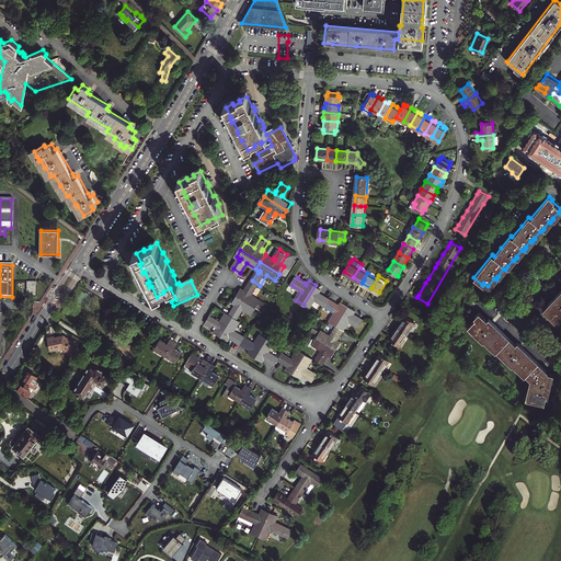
[(260,286),(252,281),(245,290),(242,288),(238,296),(256,307),(258,308),(264,312),(268,305),(253,295),(260,286)]
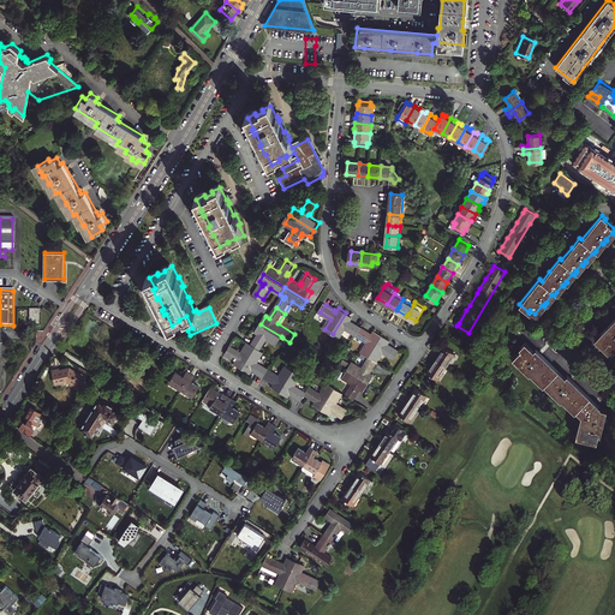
[(40,310),(29,310),(29,327),(40,327),(40,310)]
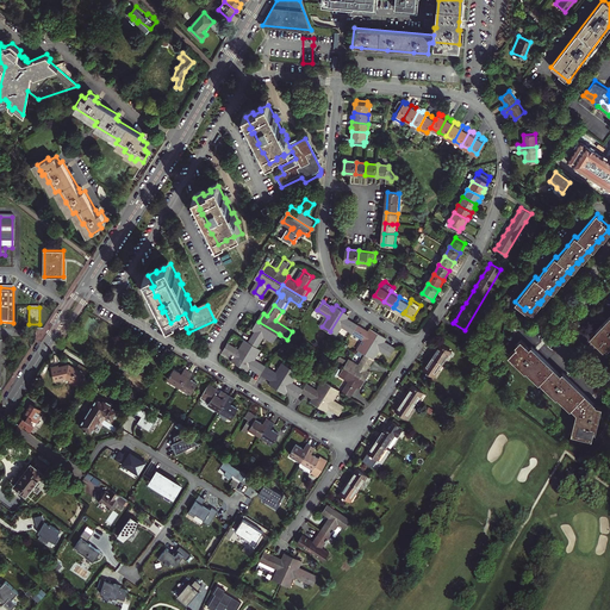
[(350,315),(343,310),(330,331),(337,336),(343,327),(355,334),(360,325),(350,319),(350,321),(348,319),(350,315)]
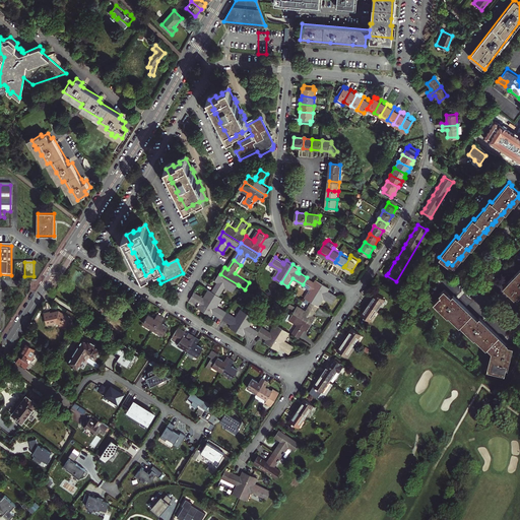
[(519,268),(503,286),(510,294),(512,291),(516,296),(519,291),(519,268)]
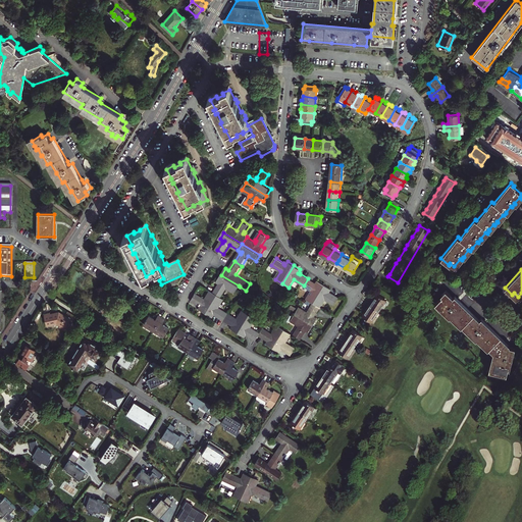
[(239,285),(221,275),(218,281),(222,283),(220,285),(219,284),(215,293),(218,295),(222,297),(227,289),(236,294),(240,286),(239,285)]
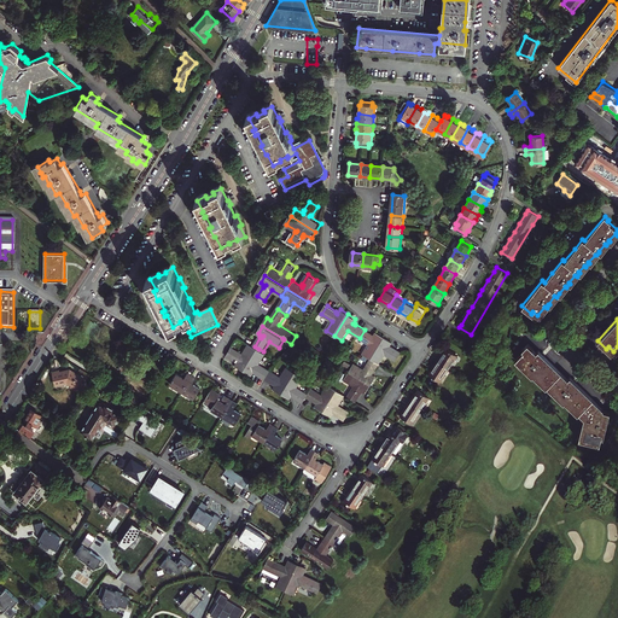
[(372,359),(385,338),(378,333),(375,338),(373,337),(373,336),(365,330),(360,338),(369,344),(363,354),(372,359)]
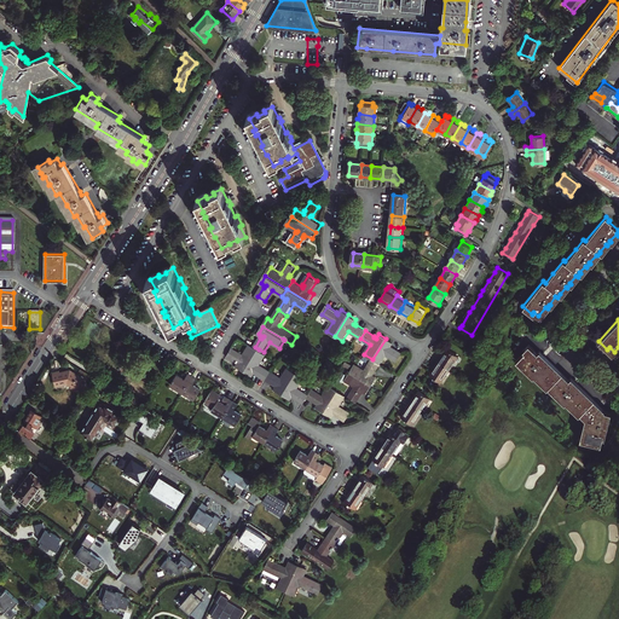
[(372,360),(381,365),(387,356),(398,363),(404,353),(394,348),(393,350),(392,348),(394,343),(386,339),(372,359),(372,360)]
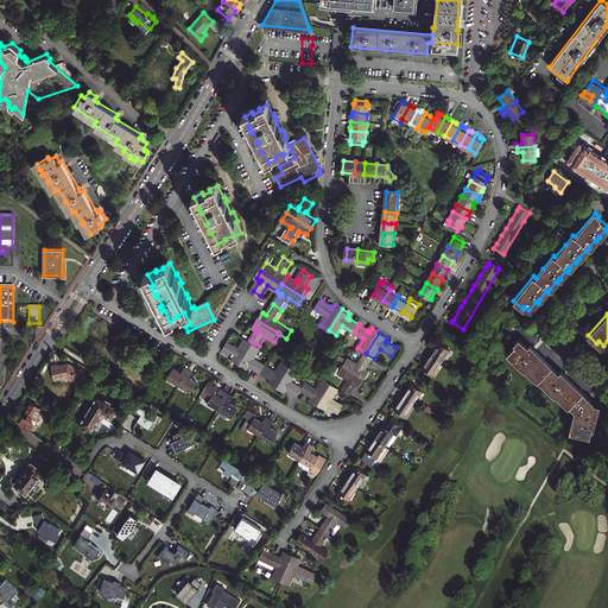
[(593,403),(557,373),(559,371),(529,343),(527,346),(519,337),(514,342),(515,343),(506,353),(511,356),(512,355),(524,367),(524,368),(542,382),(555,393),(555,394),(568,406),(569,405),(574,409),(572,410),(571,416),(574,416),(572,422),(570,422),(569,430),(590,435),(594,418),(596,419),(599,405),(591,404),(593,403)]
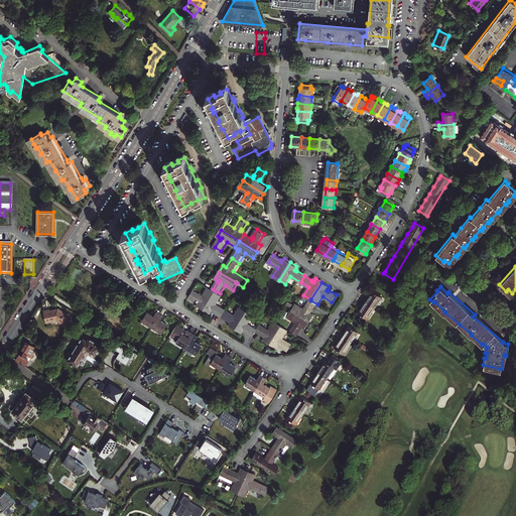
[(204,309),(216,291),(213,289),(210,287),(204,295),(195,289),(190,296),(198,301),(199,300),(201,301),(198,305),(204,309)]
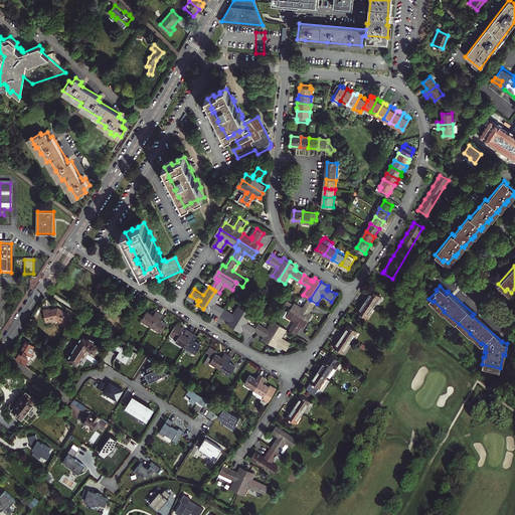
[(372,290),(365,301),(373,307),(381,296),(372,290)]
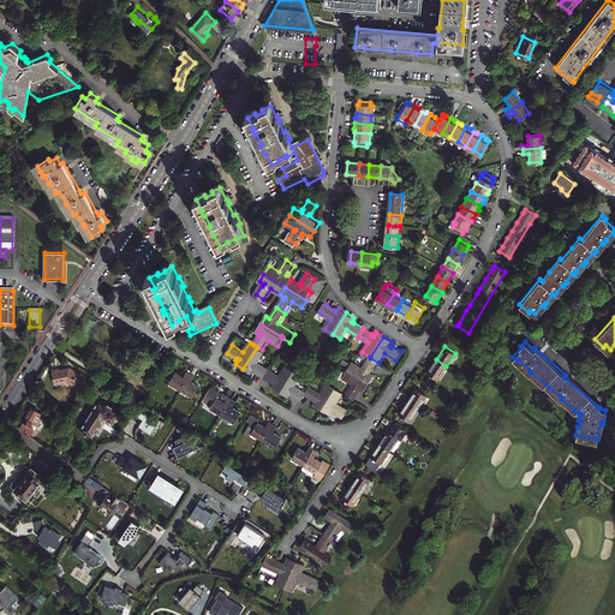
[(262,350),(257,347),(243,369),(251,374),(254,369),(256,370),(256,371),(264,377),(269,369),(260,363),(266,353),(262,350)]
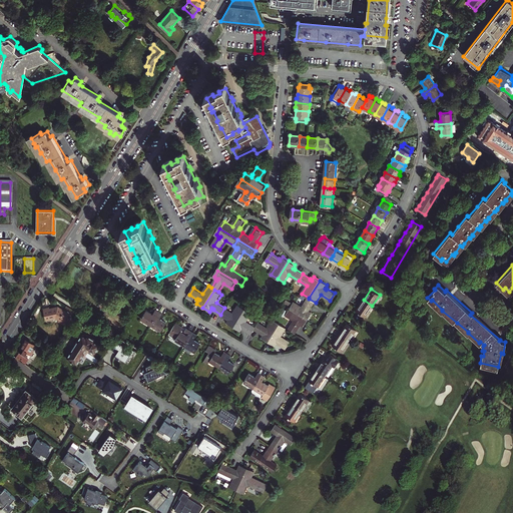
[(296,302),(291,309),(303,317),(309,320),(313,314),(309,312),(310,310),(311,311),(316,303),(309,299),(303,307),(296,302)]
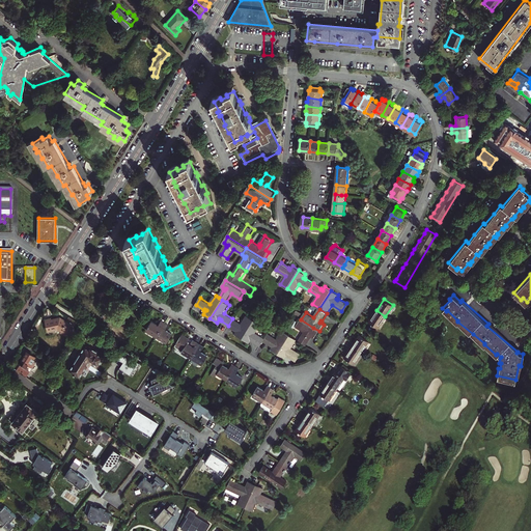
[(378,328),(385,316),(376,310),(368,322),(378,328)]
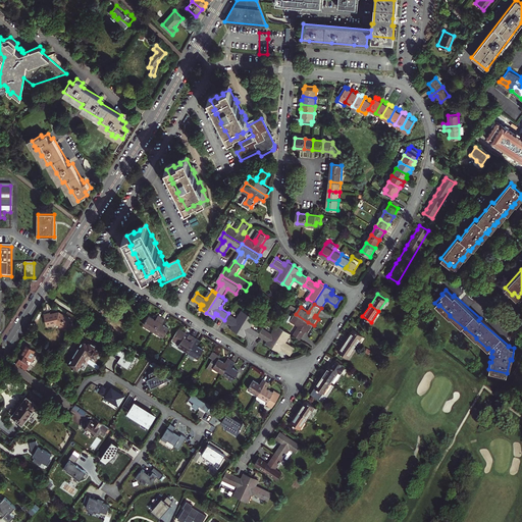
[(77,317),(67,310),(64,315),(58,311),(49,313),(49,312),(44,313),(46,324),(56,322),(63,327),(62,329),(68,332),(72,326),(71,325),(72,323),(71,322),(68,320),(69,318),(71,319),(73,315),(74,316),(76,318),(77,317)]
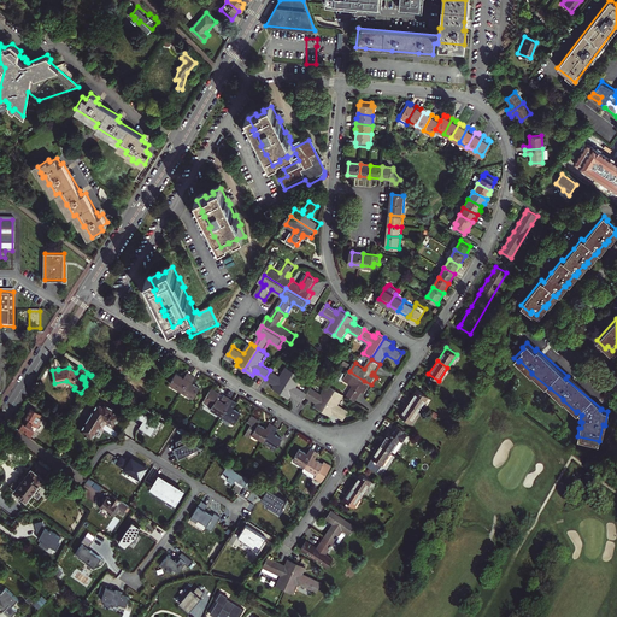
[(281,377),(270,370),(265,378),(274,385),(275,382),(277,383),(275,388),(282,393),(295,371),(287,366),(281,377)]
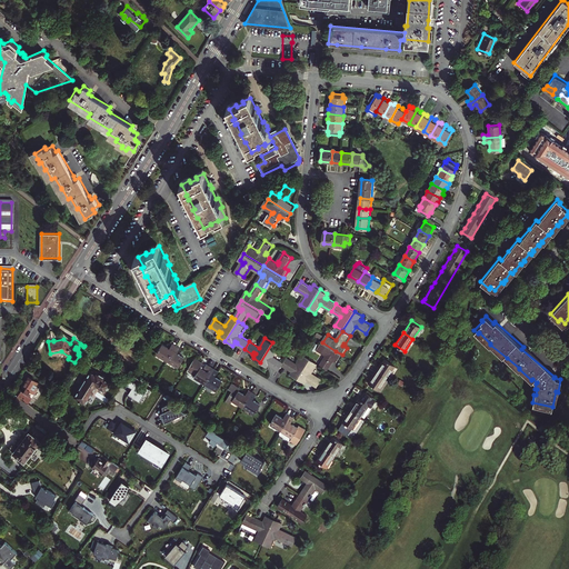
[(280,347),(272,342),(260,362),(267,367),(270,362),(272,363),(271,365),(280,370),(282,366),(285,362),(275,357),(280,347)]
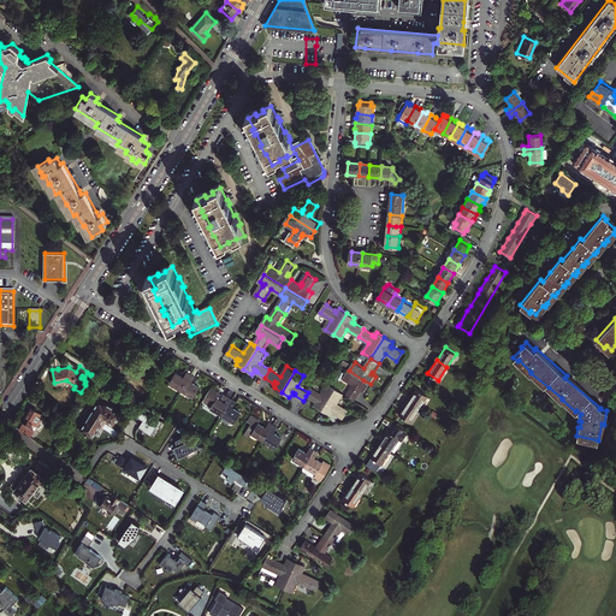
[(354,385),(347,396),(356,401),(361,392),(360,391),(361,389),(366,392),(371,384),(363,380),(349,371),(344,379),(354,385)]
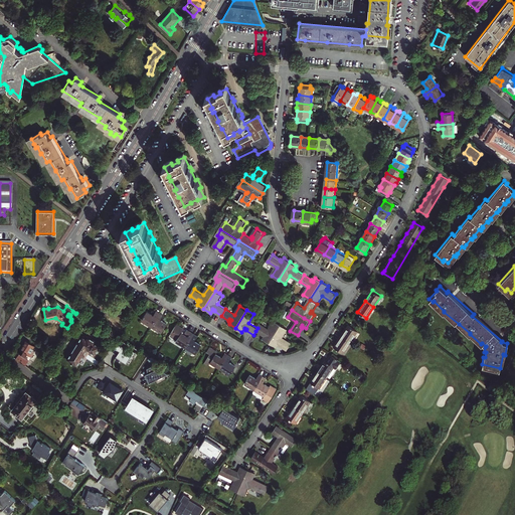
[(148,312),(143,321),(153,327),(160,314),(157,312),(155,316),(148,312)]
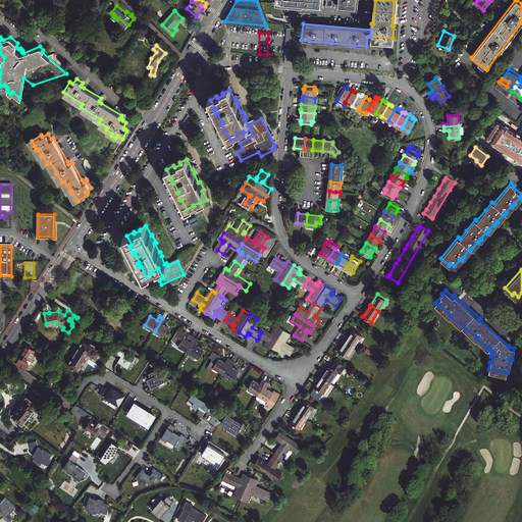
[(162,318),(155,331),(164,337),(169,328),(163,324),(166,320),(162,318)]
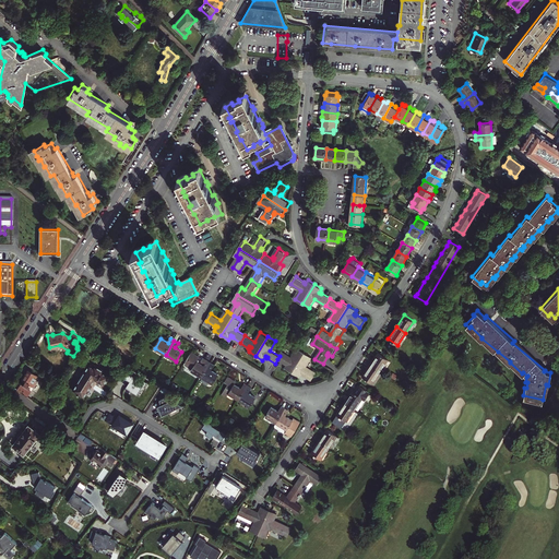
[(293,357),(283,352),(280,356),(277,359),(286,364),(287,363),(288,365),(286,368),(293,372),(305,353),(298,348),(293,357)]
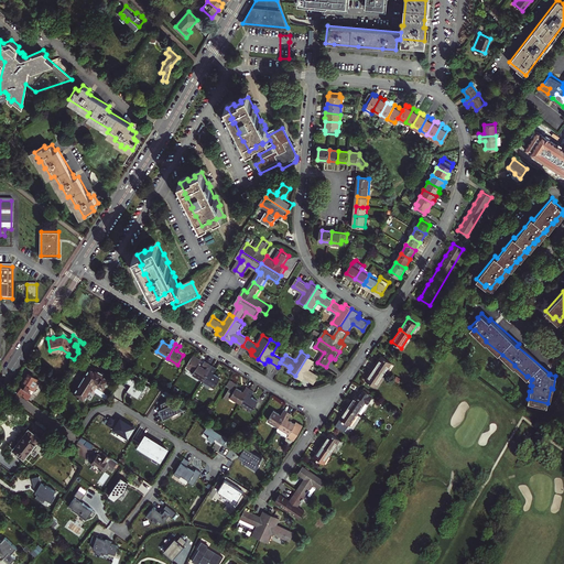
[(194,373),(204,380),(213,366),(206,361),(203,367),(199,365),(202,361),(194,356),(186,368),(194,373)]
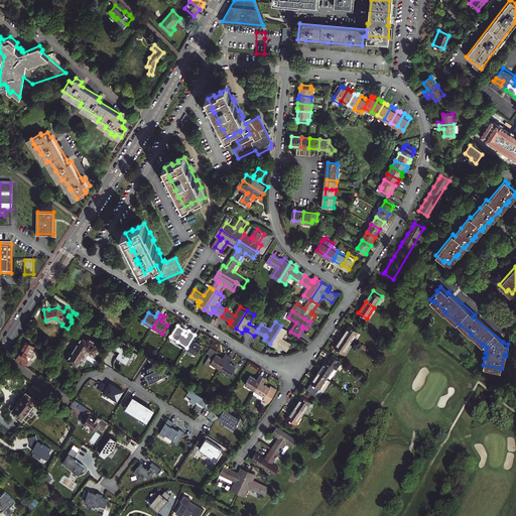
[(288,331),(281,326),(270,344),(277,348),(279,344),(281,345),(280,346),(288,351),(292,344),(283,339),(288,331)]
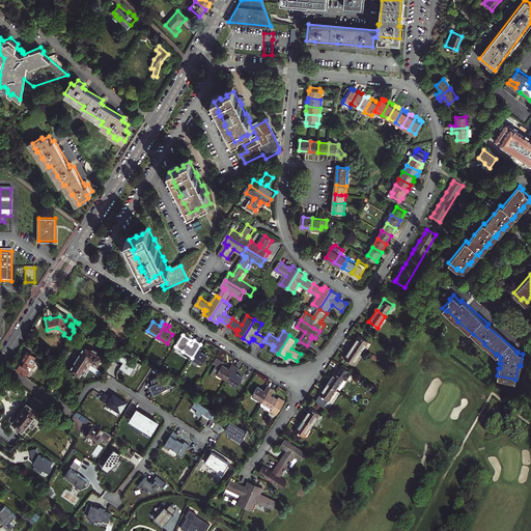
[(368,341),(360,335),(353,346),(361,353),(368,341)]
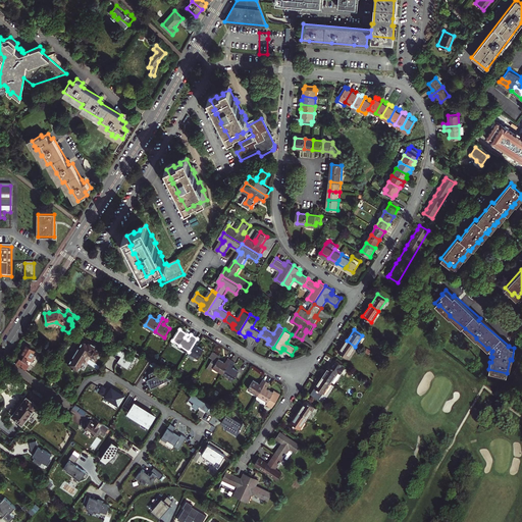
[(201,342),(197,338),(189,352),(199,358),(204,350),(198,346),(201,342)]
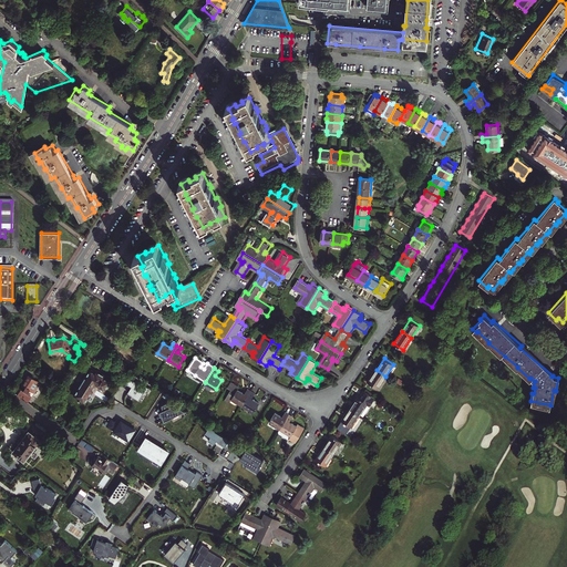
[(94,371),(91,369),(74,395),(85,402),(95,384),(104,390),(111,381),(104,377),(105,375),(95,369),(94,371)]
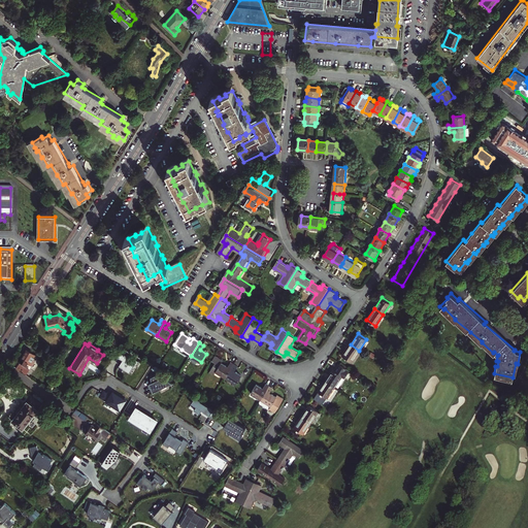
[(352,362),(359,351),(351,344),(342,356),(352,362)]
